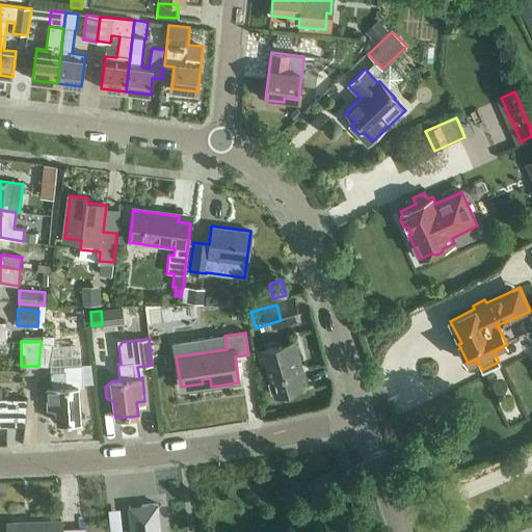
[(293,341),(258,351),(262,364),(266,362),(275,397),(301,390),(295,368),(301,367),(293,341)]
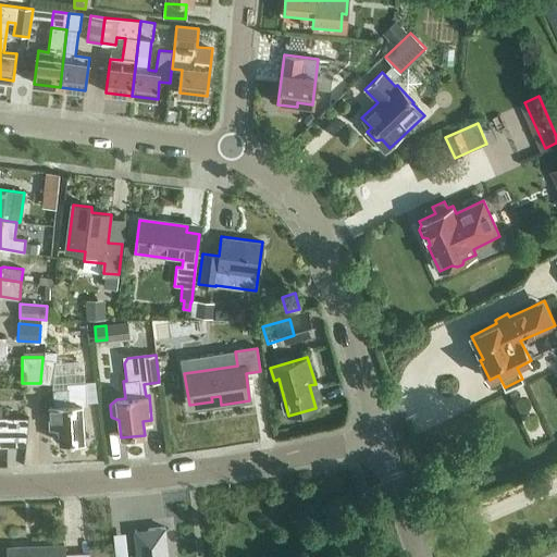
[(42,359),(40,382),(52,383),(54,360),(42,359)]
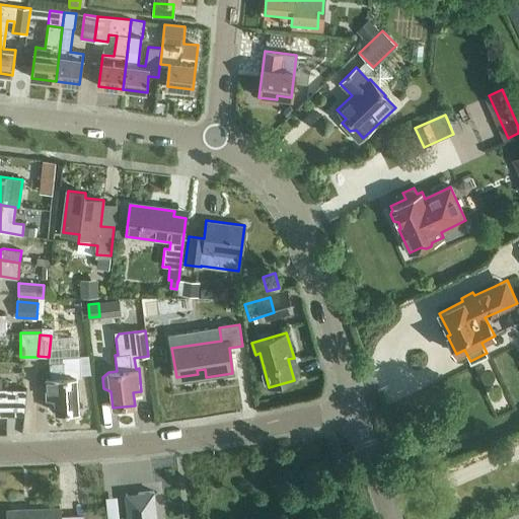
[(56,414),(78,412),(76,378),(80,378),(79,356),(61,358),(61,361),(49,362),(50,378),(46,378),(47,398),(55,397),(56,414)]
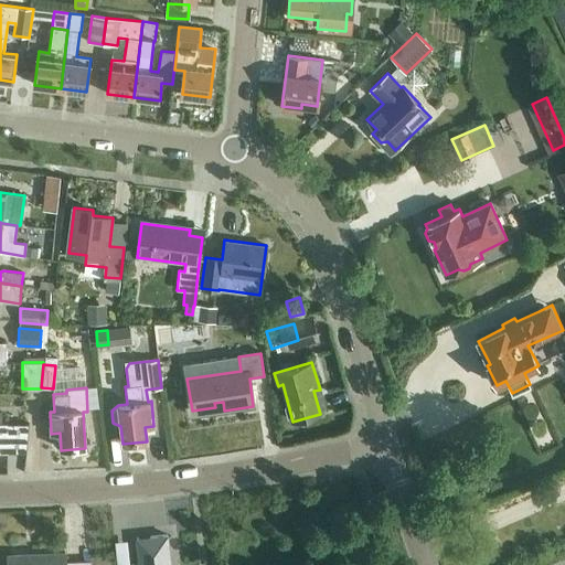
[(0,423),(0,451),(7,452),(25,452),(29,424),(7,424),(0,423)]
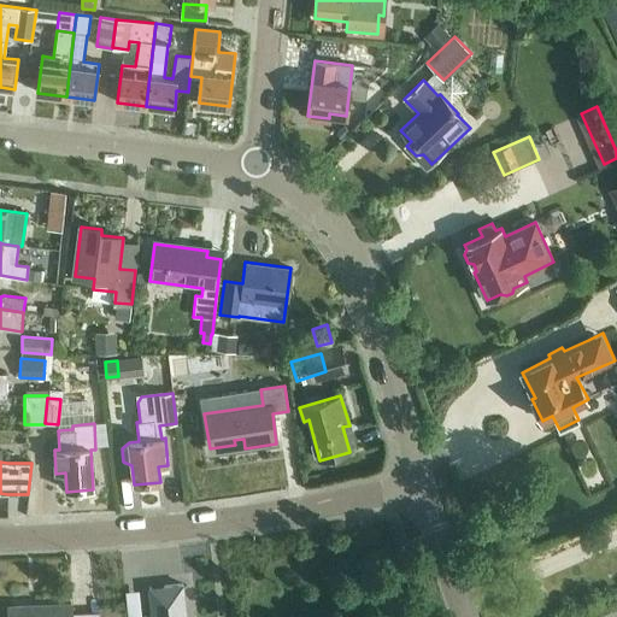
[(186,616),(182,585),(150,587),(152,616),(186,616)]
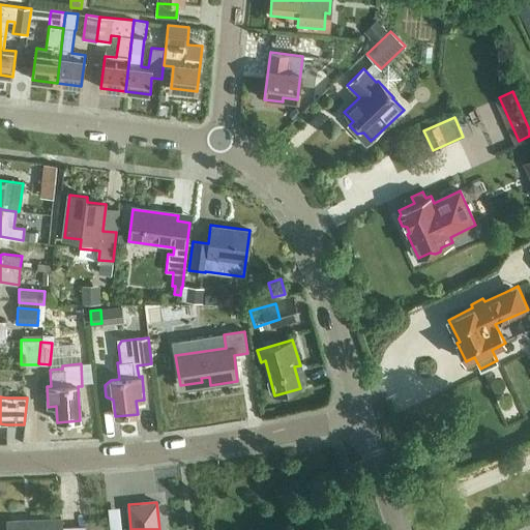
[(6,521),(6,529),(61,529),(61,519),(6,521)]
